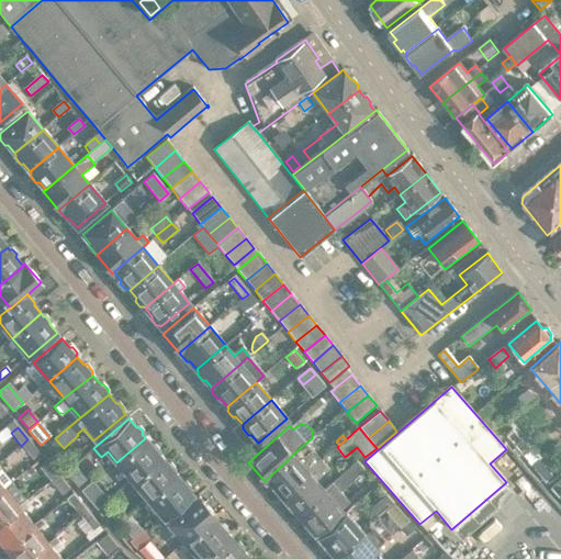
[(150,445),(145,438),(116,462),(132,481),(160,456),(158,453),(158,449),(155,445),(150,445)]
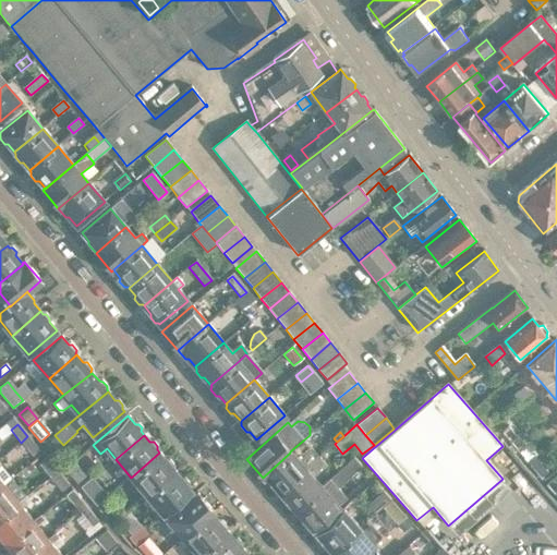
[(33,457),(40,451),(27,436),(21,443),(33,457)]
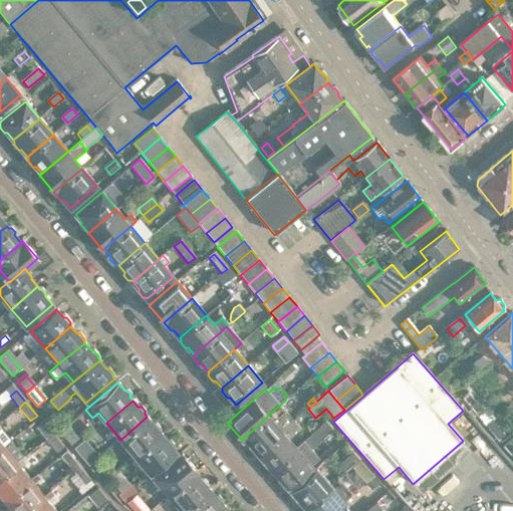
[(286,413),(280,405),(267,416),(267,417),(244,438),(250,445),(249,448),(253,452),(257,452),(258,454),(282,433),(294,422),(286,413)]
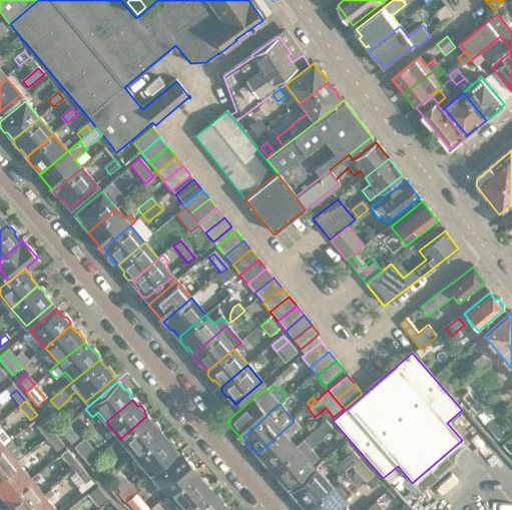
[(155,423),(152,423),(146,416),(120,439),(134,455),(160,433),(158,430),(158,427),(155,423)]
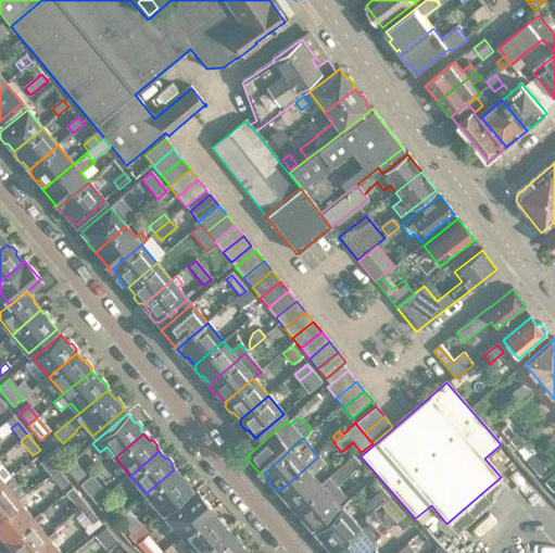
[(339,469),(345,478),(363,463),(355,455),(339,469)]
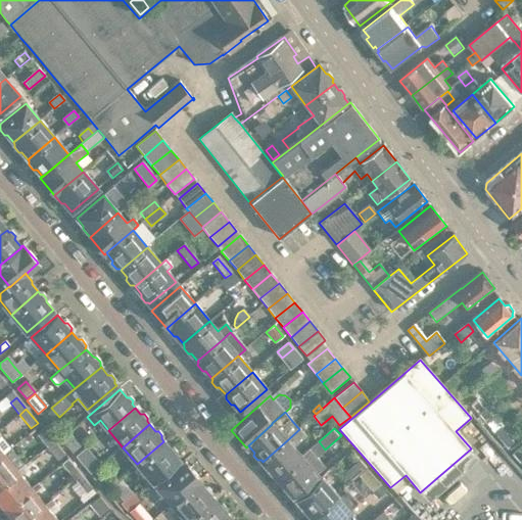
[(276,477),(277,478),(301,457),(293,448),(306,437),(299,429),(287,440),(263,462),(270,470),(269,473),(273,477),(276,477)]
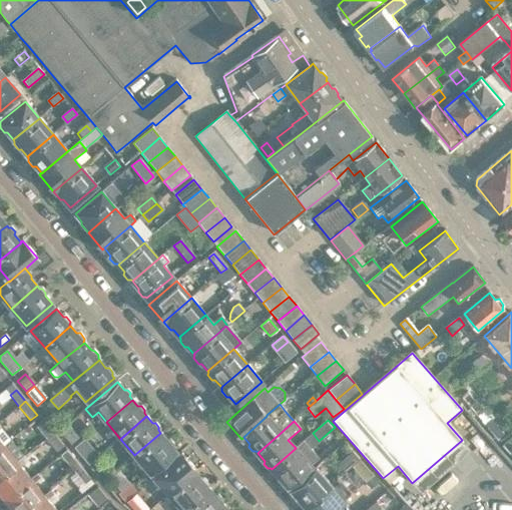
[(46,440),(53,434),(43,423),(36,428),(46,440)]
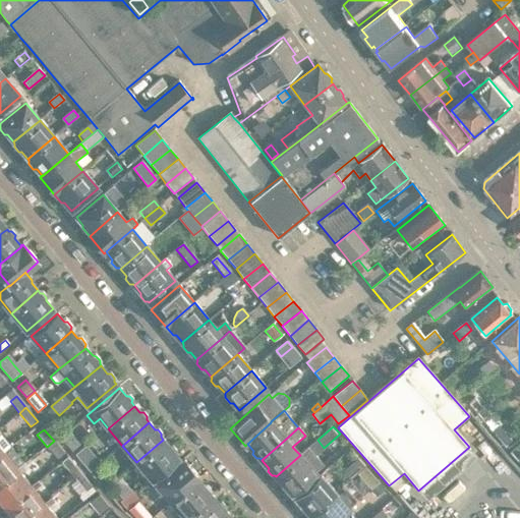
[(67,433),(59,439),(71,453),(78,446),(67,433)]
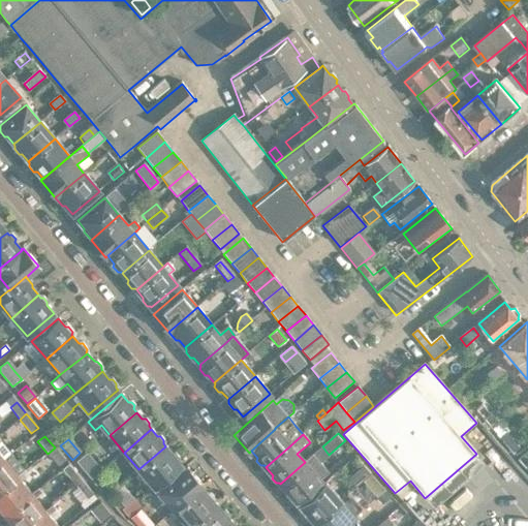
[(172,454),(165,446),(138,469),(154,488),(181,465),(178,461),(178,457),(175,453),(172,454)]
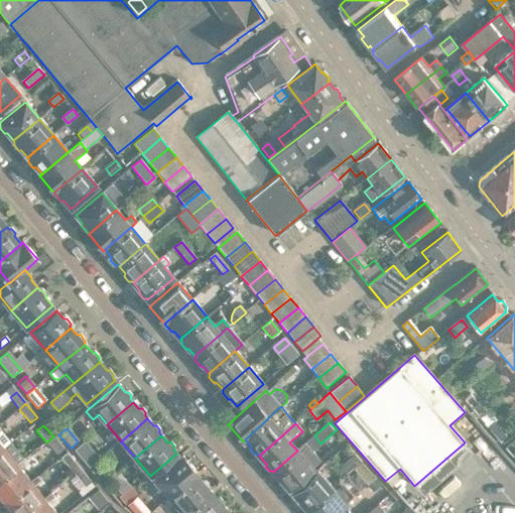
[(46,442),(57,456),(65,450),(53,436),(46,442)]
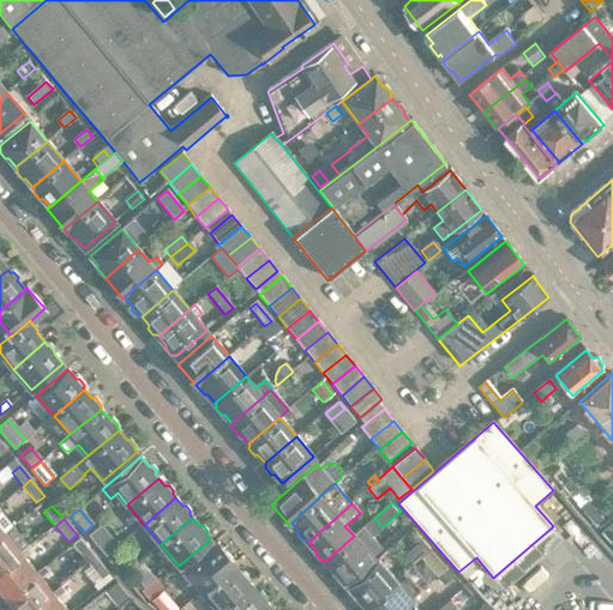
[(354,536),(325,561),(332,571),(332,574),(337,579),(341,579),(343,581),(372,556),(362,545),(377,532),(368,523),(354,536)]
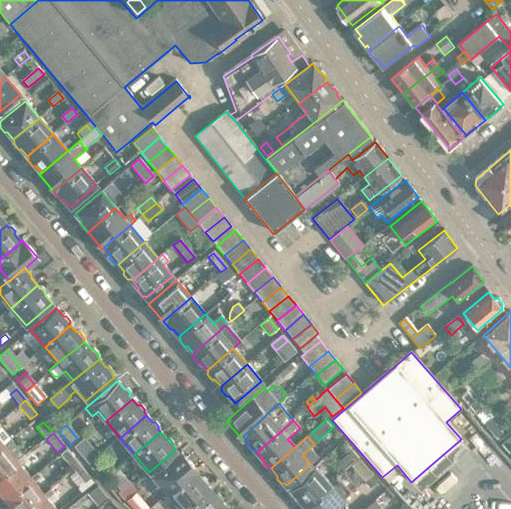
[(0,448),(0,476),(17,462),(24,457),(11,440),(4,446),(0,448)]
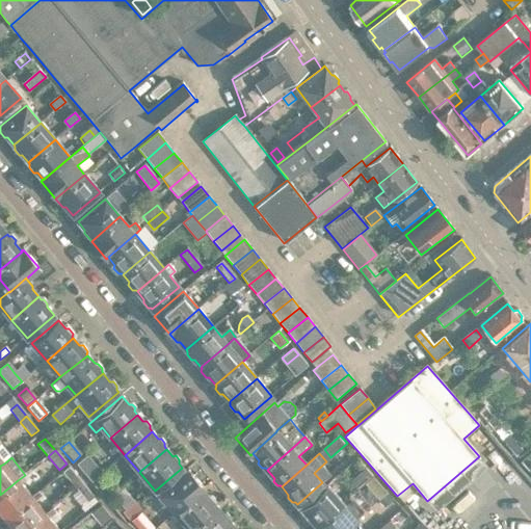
[(86,457),(76,466),(90,483),(101,475),(86,457)]
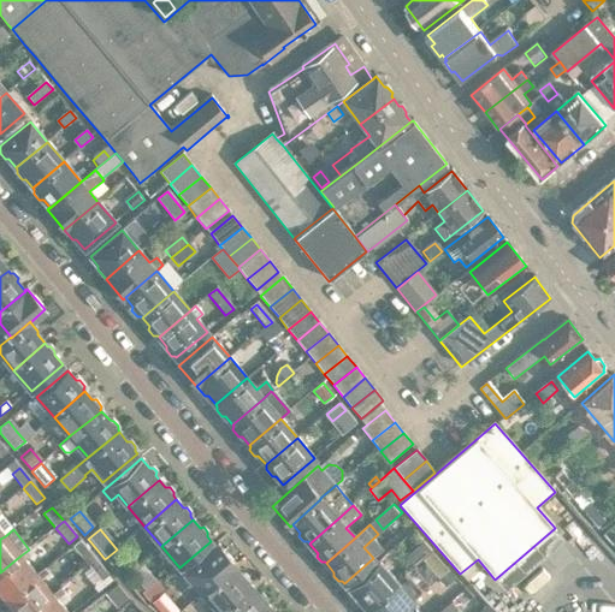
[(96,560),(81,542),(74,548),(89,566),(96,560)]
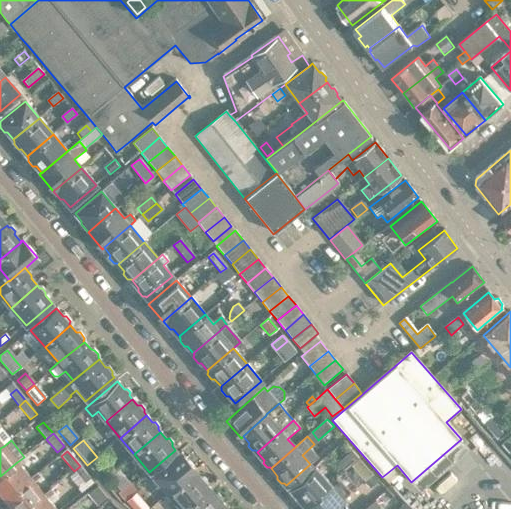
[(344,471),(347,468),(357,460),(350,451),(337,463),(344,471)]
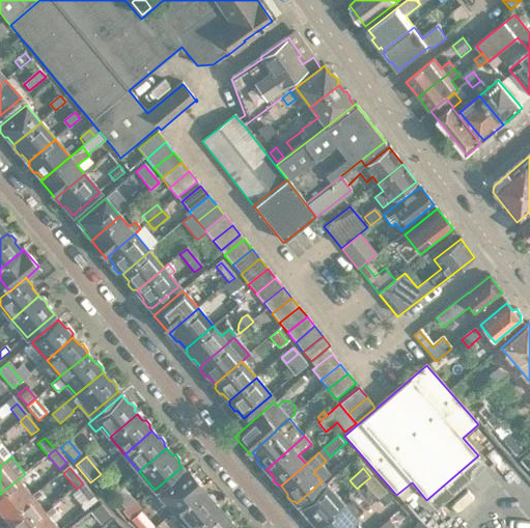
[(201,489),(201,490),(203,488),(187,469),(159,494),(174,512),(201,489)]
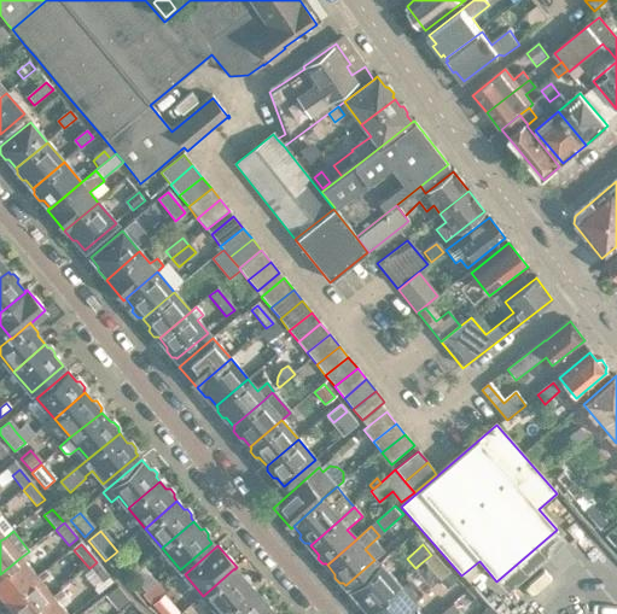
[(21,557),(0,574),(0,595),(6,602),(38,578),(24,562),(33,555),(29,551),(21,557)]
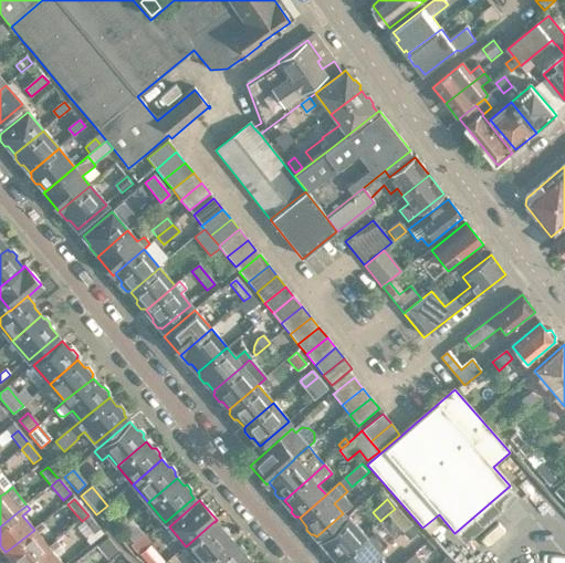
[(107,506),(97,515),(103,522),(114,512),(107,506)]
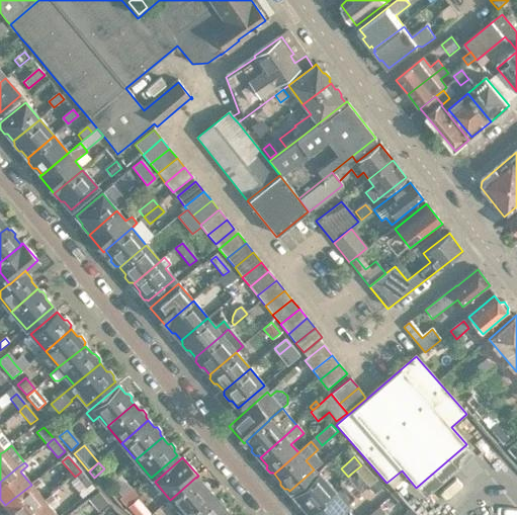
[(360,485),(370,476),(361,465),(351,474),(360,485)]
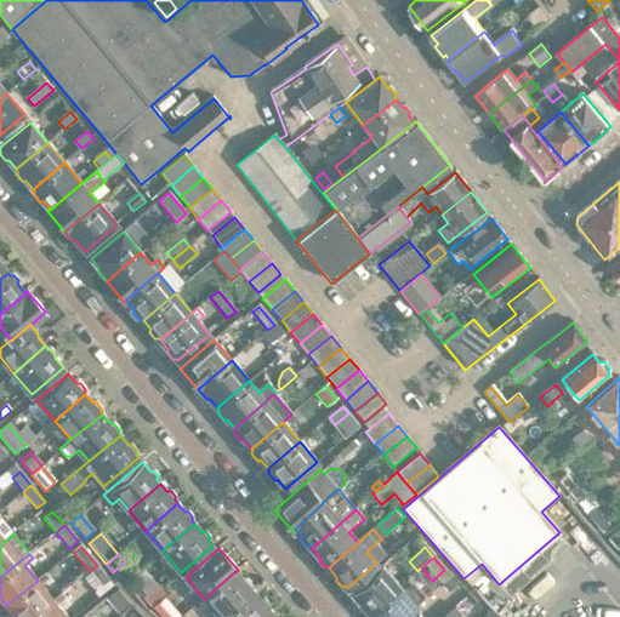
[(90,571),(103,587),(111,581),(97,565),(90,571)]
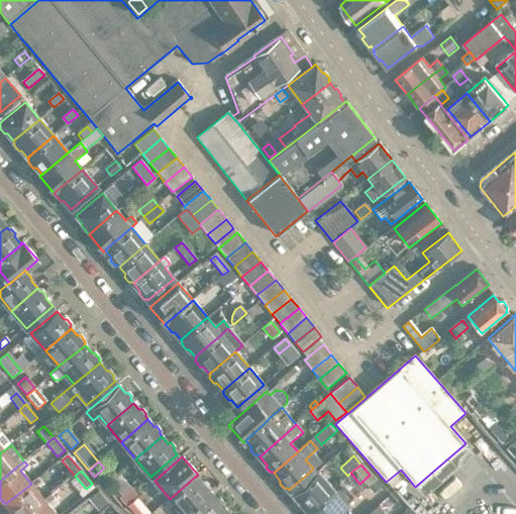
[(299,505),(302,506),(307,511),(332,489),(318,473),(293,495),(295,497),(294,501),(299,505)]
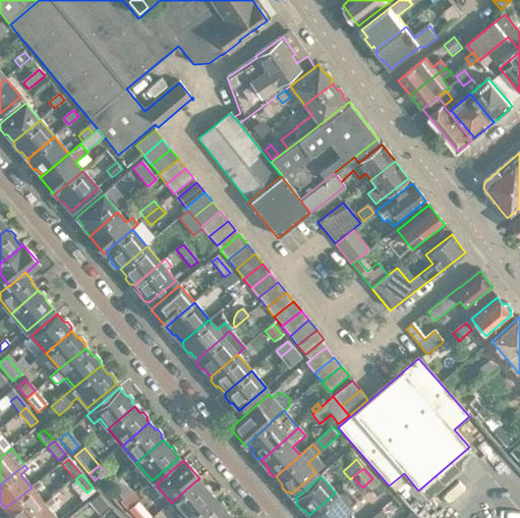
[(204,486),(197,480),(197,479),(171,503),(184,517),(188,517),(212,497),(211,495),(212,492),(208,487),(204,486)]
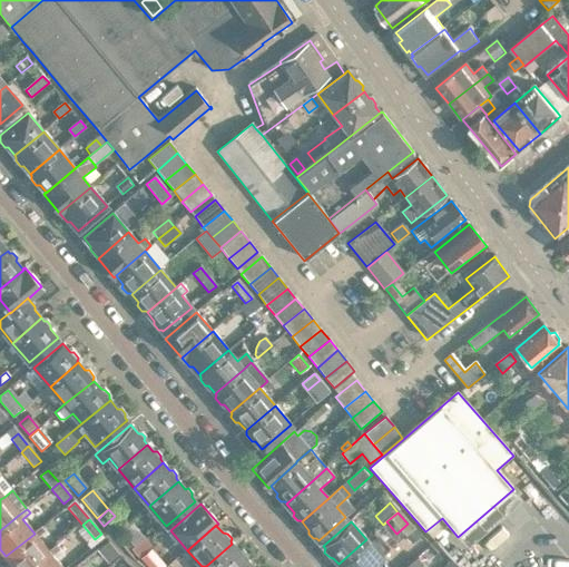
[(6,556),(15,566),(30,566),(49,551),(38,537),(45,531),(41,527),(35,534),(6,556)]
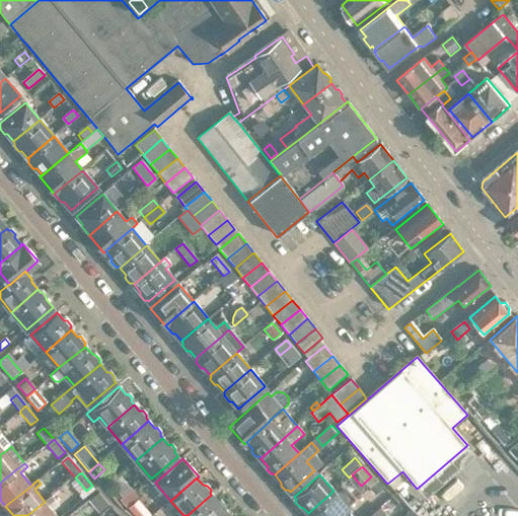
[(374,496),(382,489),(377,484),(369,491),(374,496)]
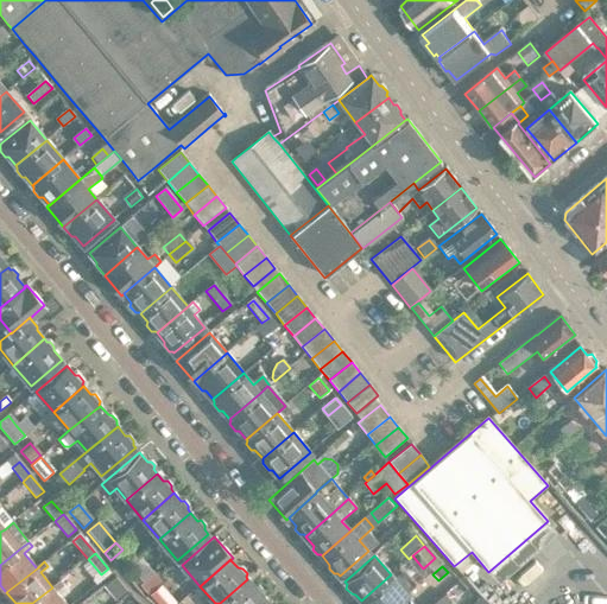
[(156,572),(141,584),(149,593),(152,591),(162,583),(163,582),(156,572)]
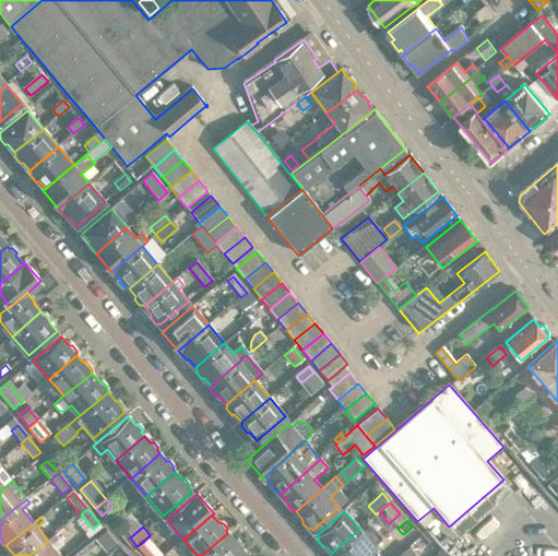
[(365,555),(374,548),(374,549),(376,547),(359,529),(332,553),(333,554),(333,555),(365,555)]
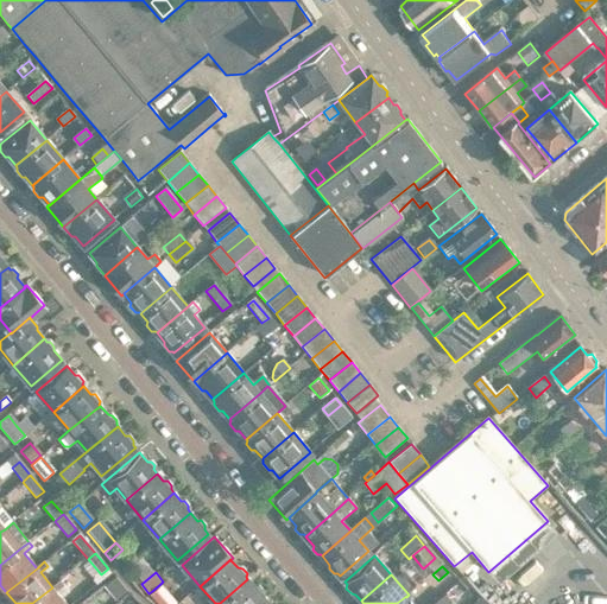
[(127,592),(115,578),(103,589),(115,602),(127,592)]
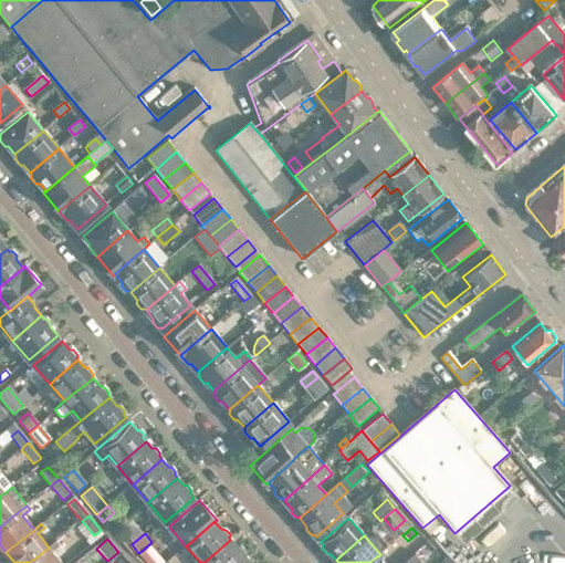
[(241,562),(247,558),(244,556),(246,553),(241,548),(238,549),(230,540),(205,562),(241,562)]
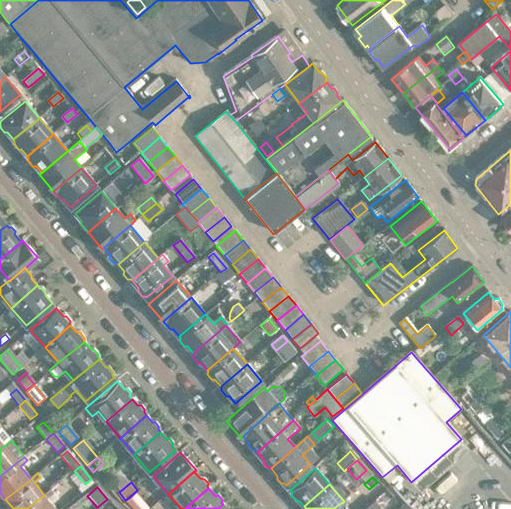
[(44,495),(27,508),(55,508),(47,499),(53,493),(51,490),(44,495)]
